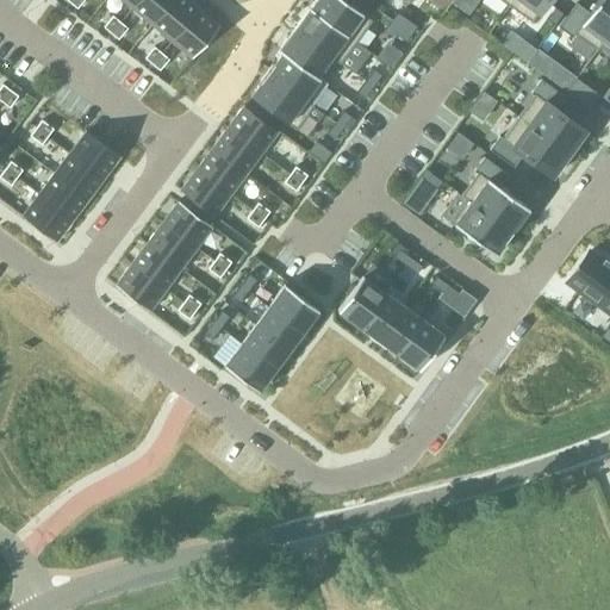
[(138,0),(132,8),(151,25),(172,0),(138,0)]
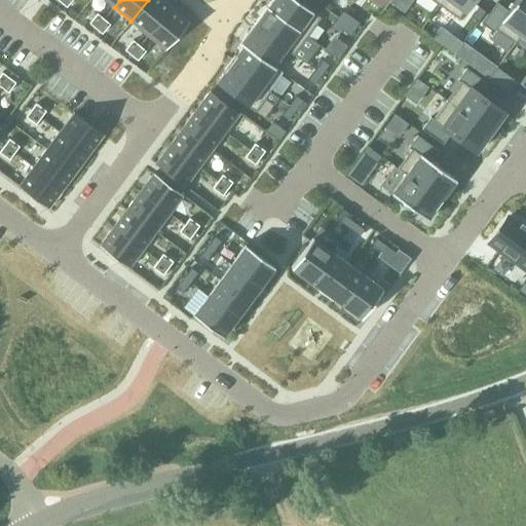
[(161,0),(148,0),(130,22),(148,36),(172,7),(161,0)]
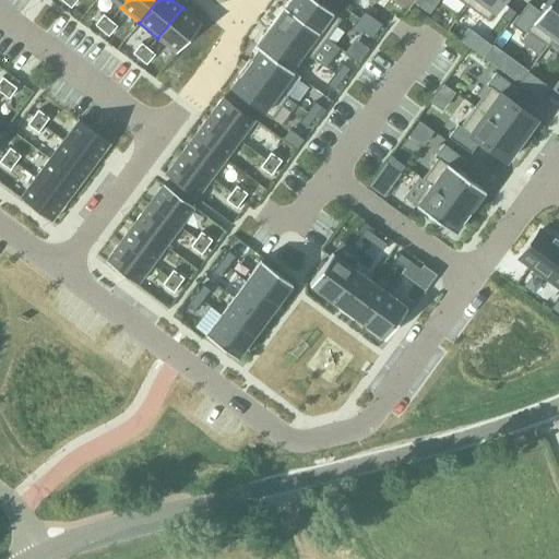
[(284,8),(283,9),(325,39),(341,20),(313,0),(289,0),(284,8)]
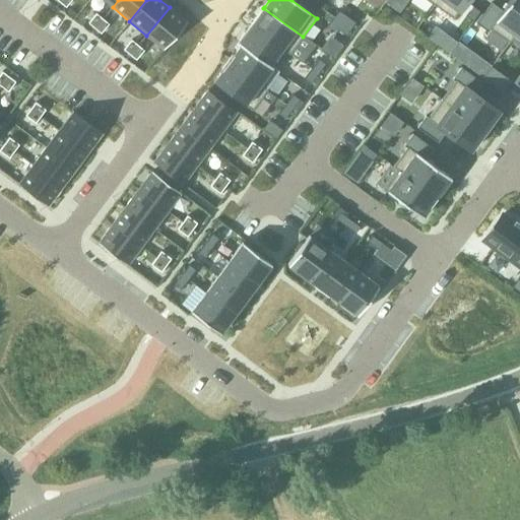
[(385,0),(366,0),(379,10),(386,0),(385,0)]
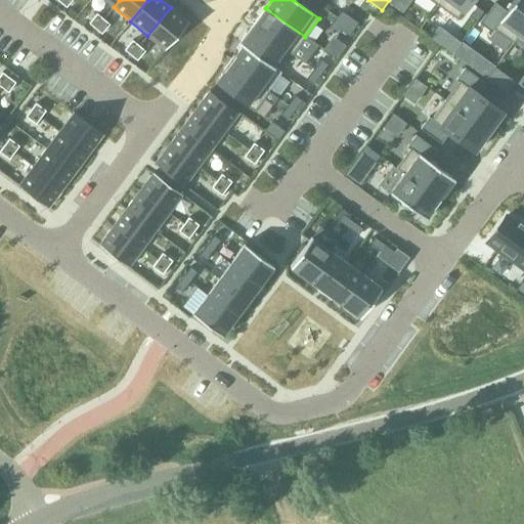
[(440,0),(437,5),(456,19),(471,0),(440,0)]
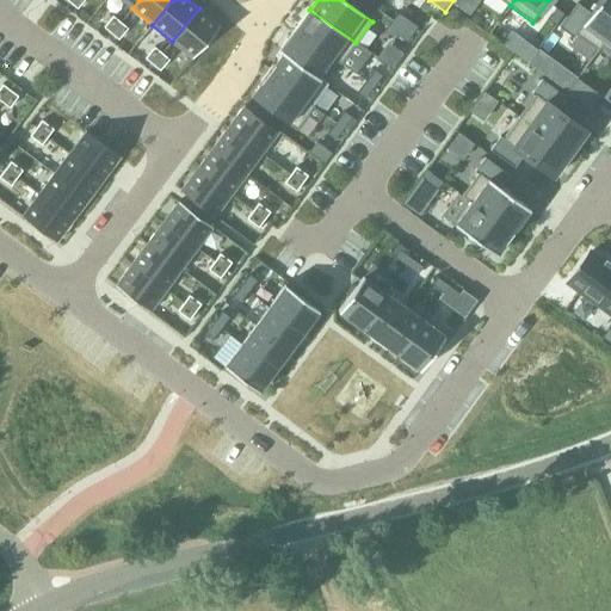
[(578,4),(560,28),(573,38),(575,35),(598,51),(602,47),(600,47),(610,31),(610,0),(598,0),(590,13),(578,4)]
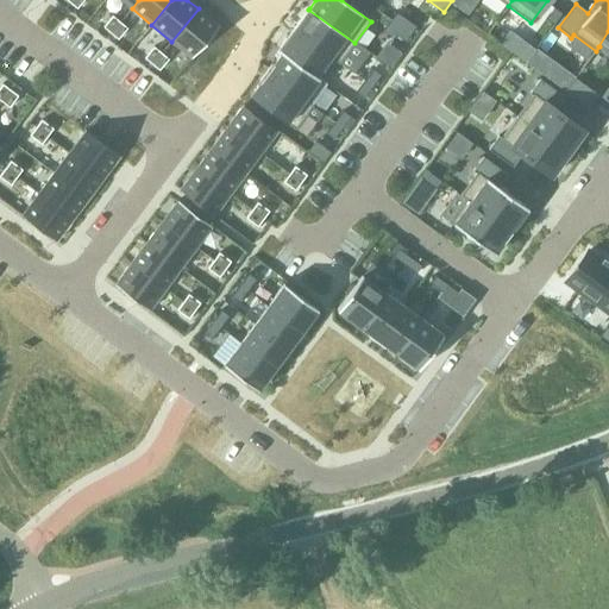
[(199,8),(171,42),(192,58),(219,26),(199,8)]
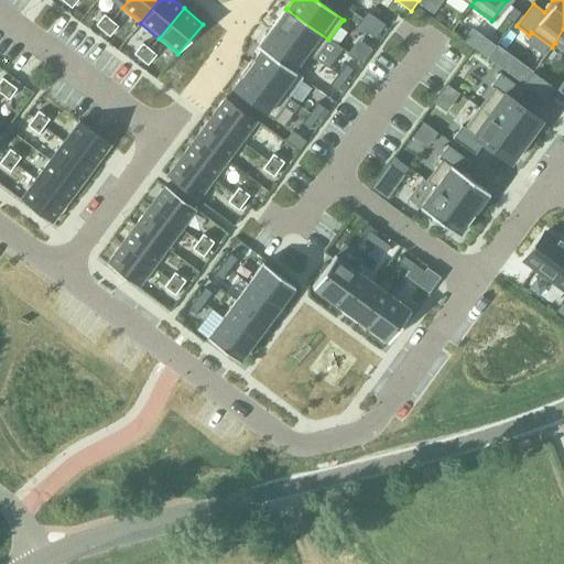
[(513,8),(506,19),(512,23),(521,13),(513,8)]
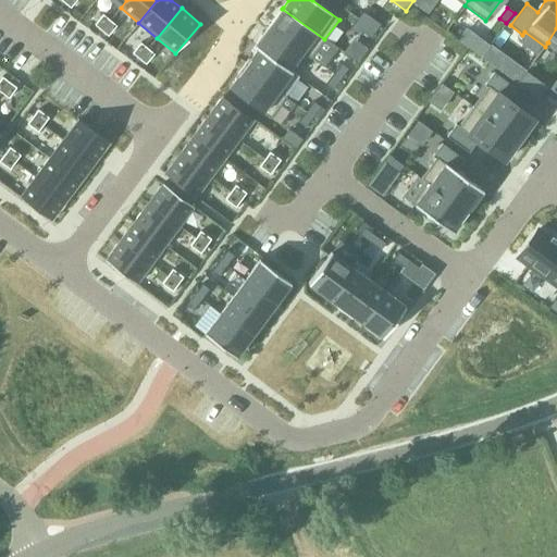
[(282,10),(269,27),(302,52),(301,53),(310,59),(311,59),(323,67),(337,49),(324,39),(282,9),(282,10)]
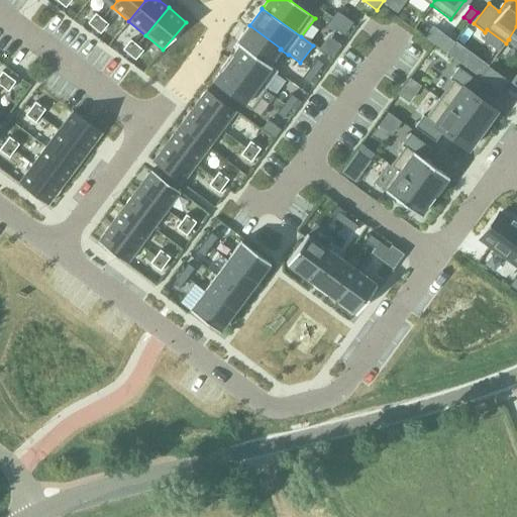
[(337,11),(332,17),(339,22),(348,29),(353,23),(337,11)]
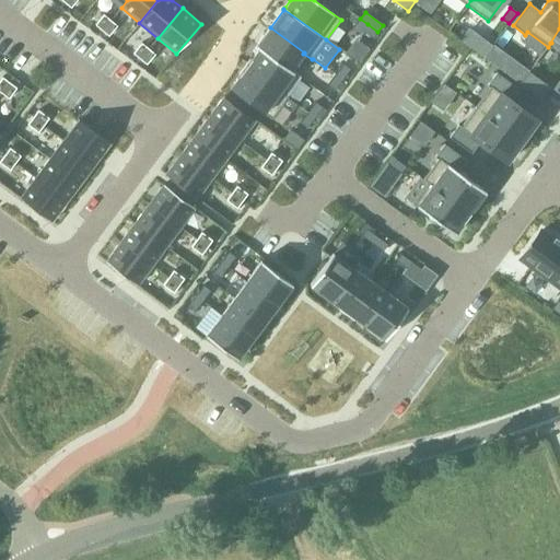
[(104,15),(95,25),(102,31),(111,21),(104,15)]
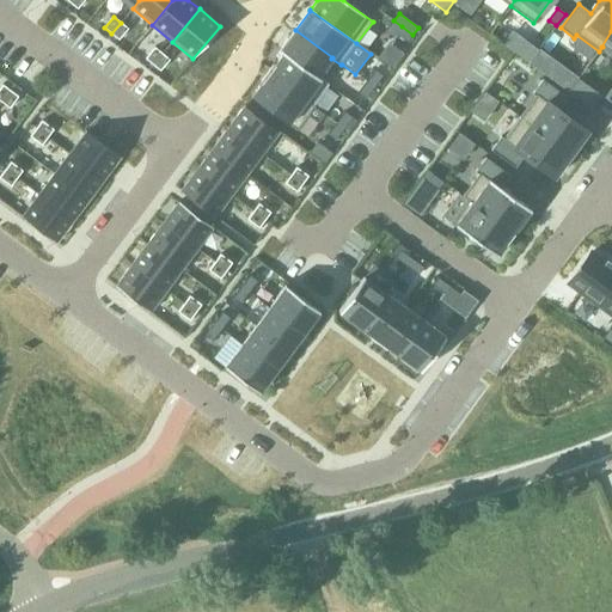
[(393,20),(385,32),(389,36),(396,35),(407,43),(412,35),(402,26),(393,20)]
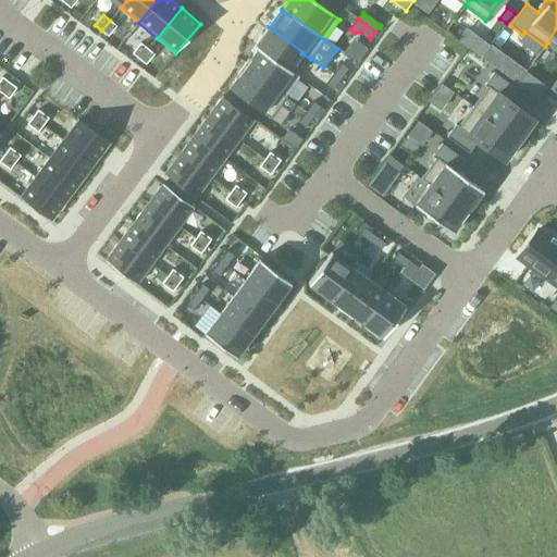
[(110,21),(101,31),(108,37),(116,26),(110,21)]
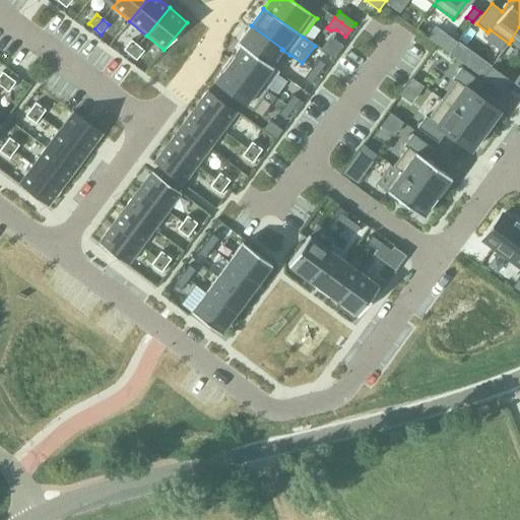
[(238,43),(237,44),(240,46),(241,46),(269,66),(270,66),(281,50),(282,49),(251,25),(239,43),(238,43)]
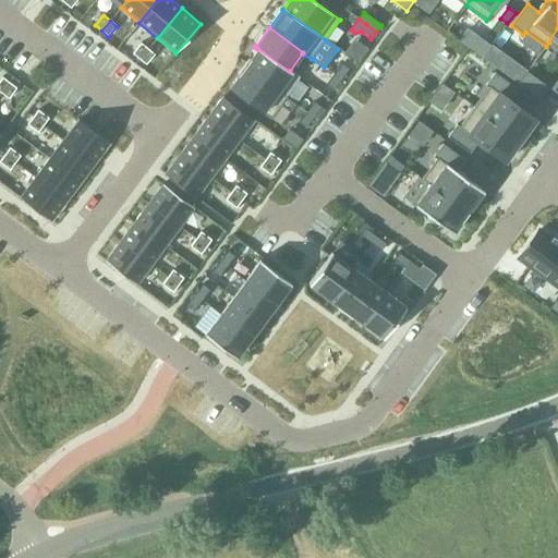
[(557,28),(548,43),(549,43),(557,48),(557,28)]
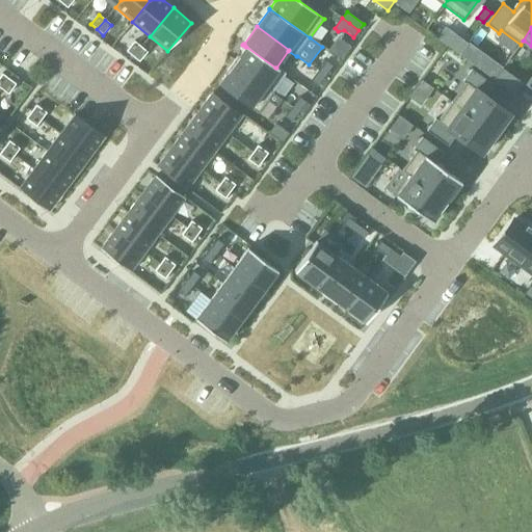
[(458,38),(451,49),(459,55),(467,45),(458,38)]
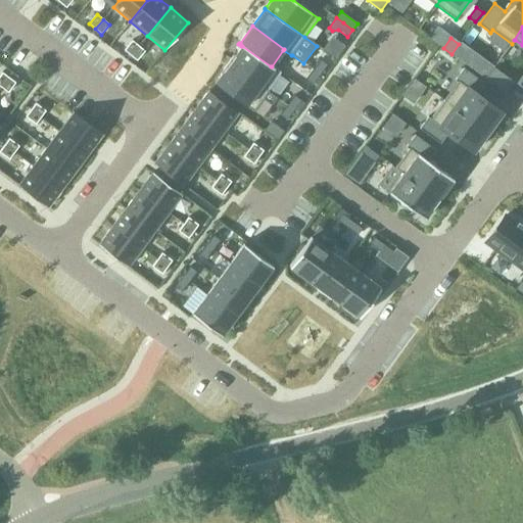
[(132,41),(124,50),(131,55),(138,46),(132,41)]
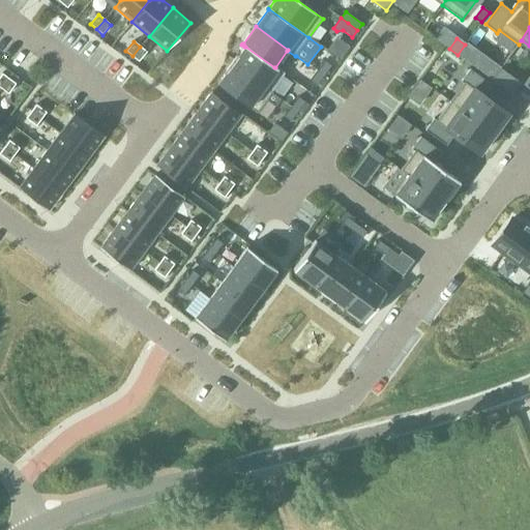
[(140,47),(133,56),(139,61),(147,52),(140,47)]
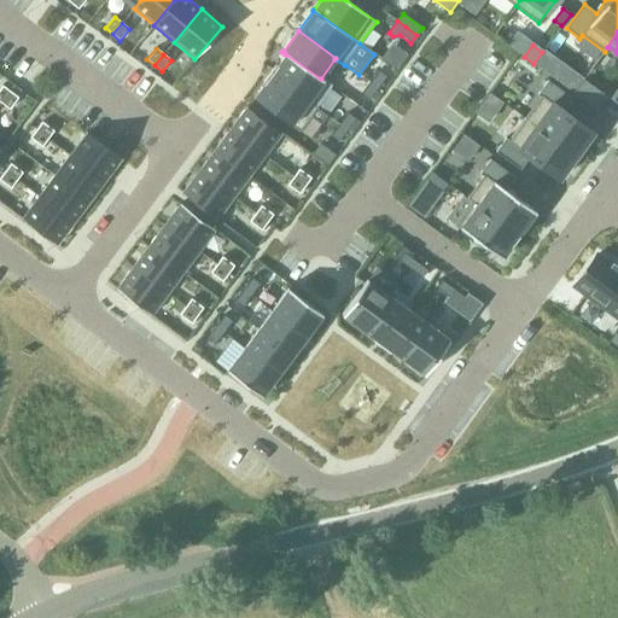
[(277,65),(270,75),(308,103),(309,101),(316,106),(332,86),(324,80),(321,79),(320,79),(286,54),(285,54),(278,65),(277,65)]
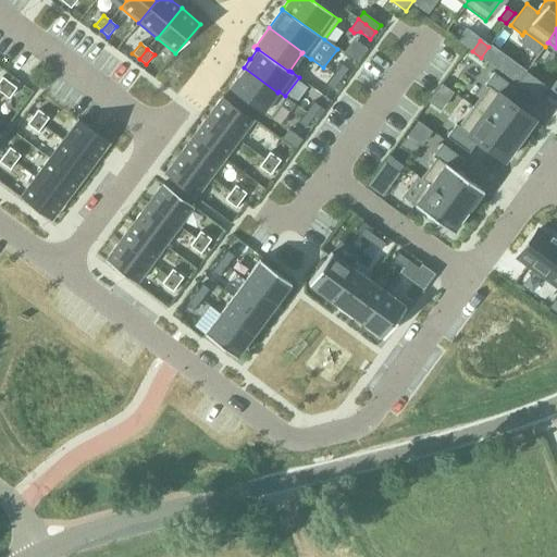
[(342,64),(334,75),(341,79),(348,70),(342,64)]
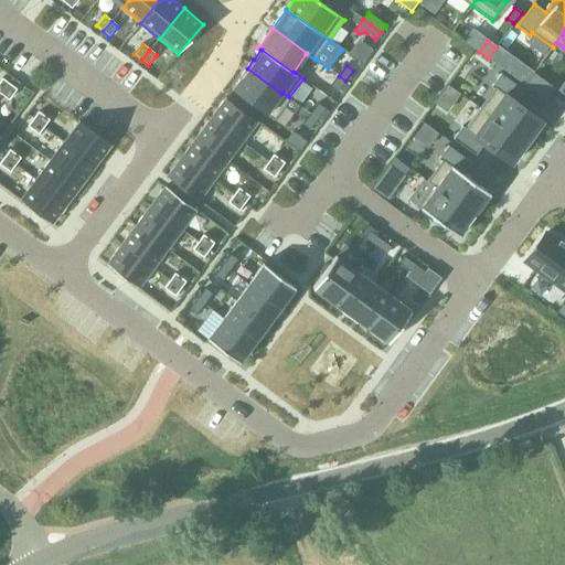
[(241,77),(232,89),(275,120),(285,107),(294,113),(299,106),(290,99),(290,98),(289,97),(283,93),(281,94),(247,68),(241,76),(241,77)]
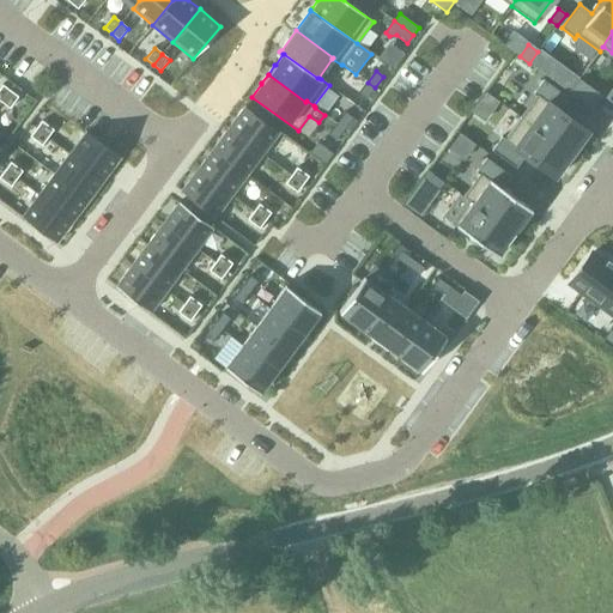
[(578,79),(569,92),(592,109),(601,96),(578,79)]
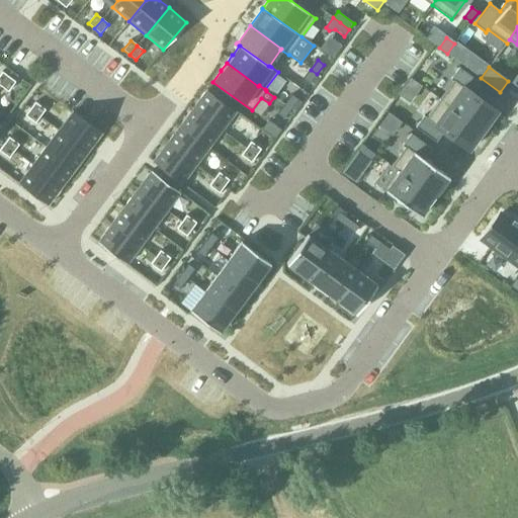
[(453,81),(440,99),(483,131),(497,111),(472,93),(480,83),(459,68),(450,79),(453,81)]
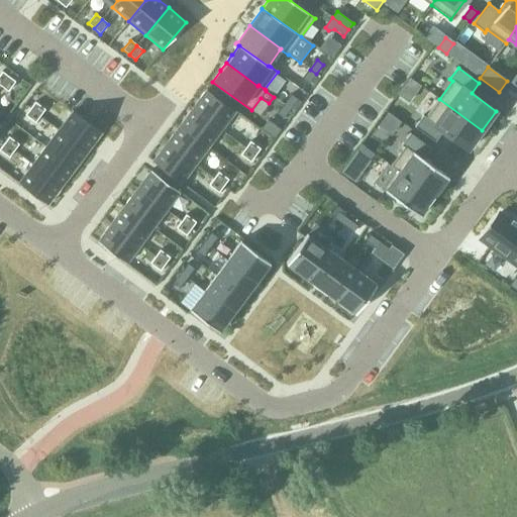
[(310,70),(302,79),(309,84),(316,74),(310,70)]
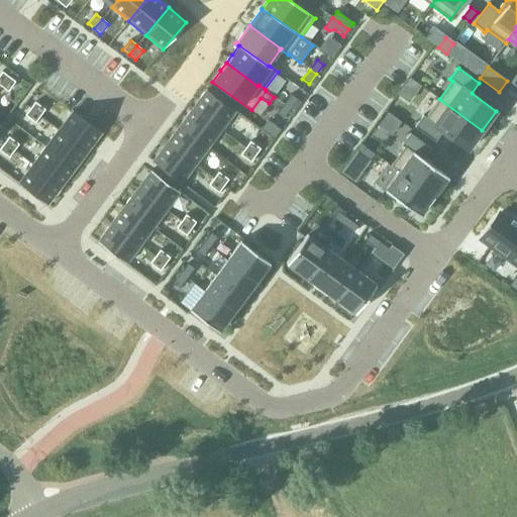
[(2,72),(0,74),(0,85),(1,87),(9,77),(2,72)]
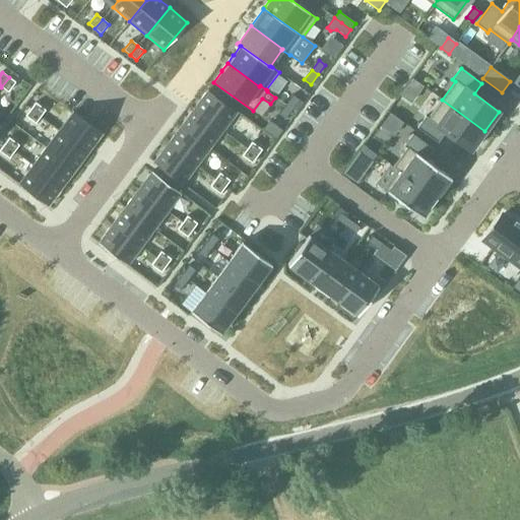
[(9,77),(1,87),(8,92),(15,82),(9,77)]
